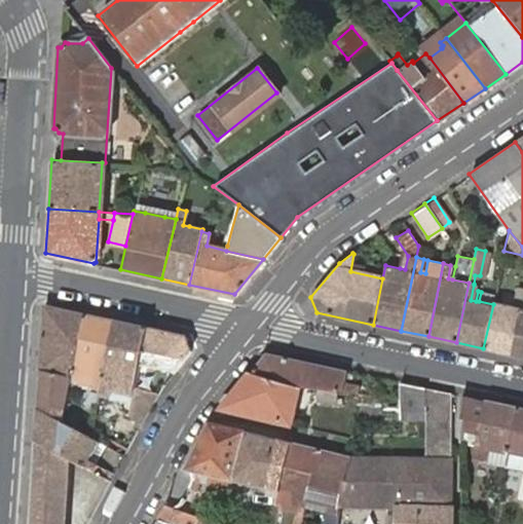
[(521,310),(522,298),(522,289),(511,287),(507,307),(521,310)]
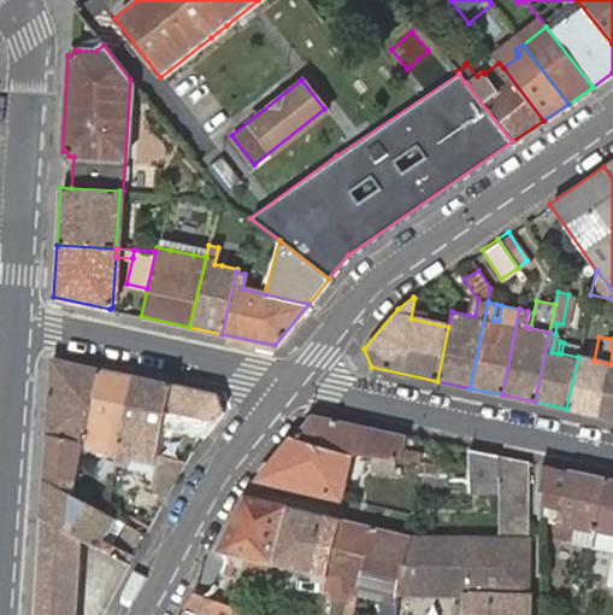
[(600,416),(612,419),(612,350),(611,364),(600,416)]
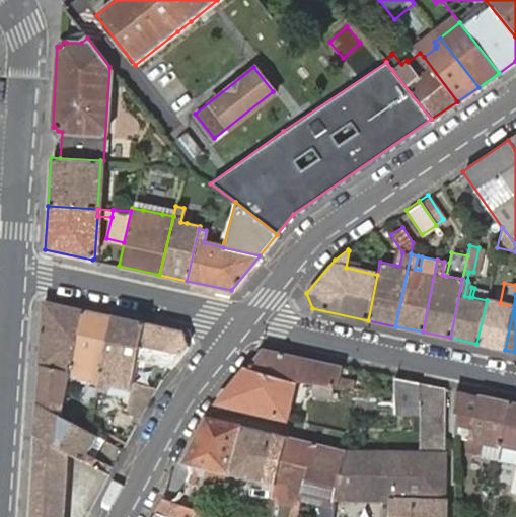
[(476,344),(505,350),(514,306),(500,303),(487,299),(487,300),(476,344)]
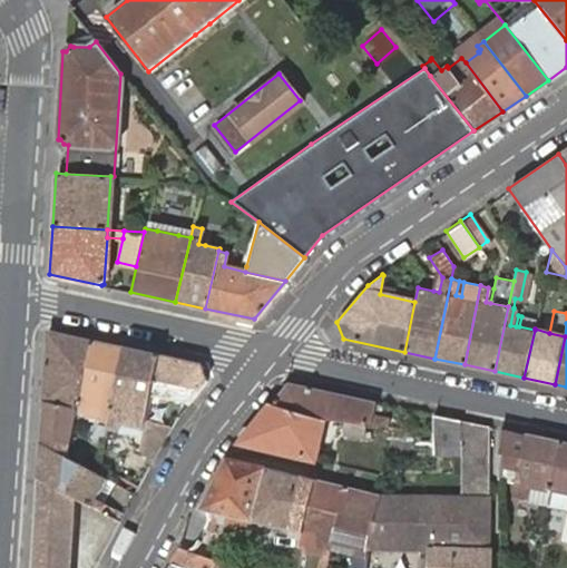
[(42,399),(39,442),(65,456),(75,408),(77,403),(89,340),(46,331),(42,399)]
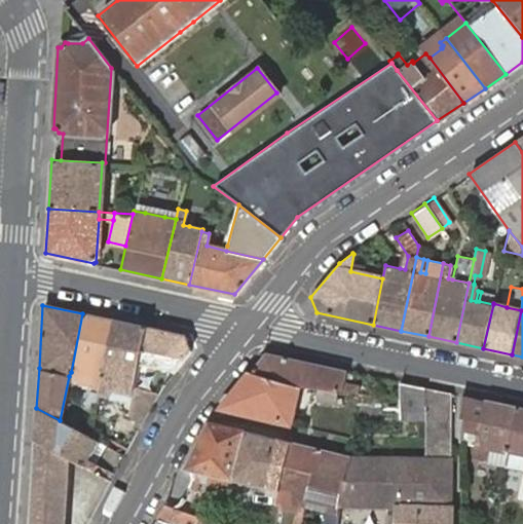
[(114,321),(82,313),(71,372),(88,376),(94,377),(90,390),(100,393),(114,321)]
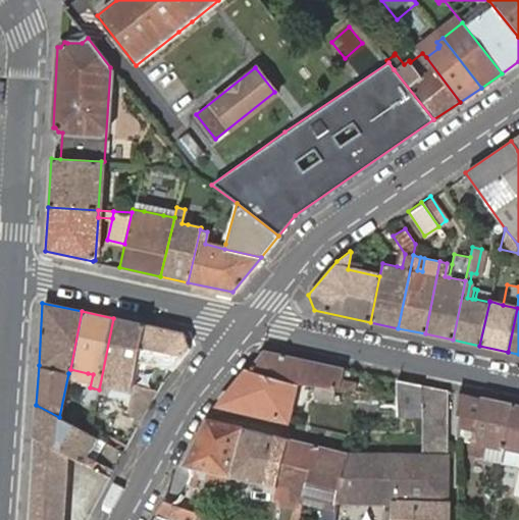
[(145,324),(113,318),(99,390),(108,392),(110,378),(115,379),(133,383),(133,382),(136,367),(137,361),(145,324)]
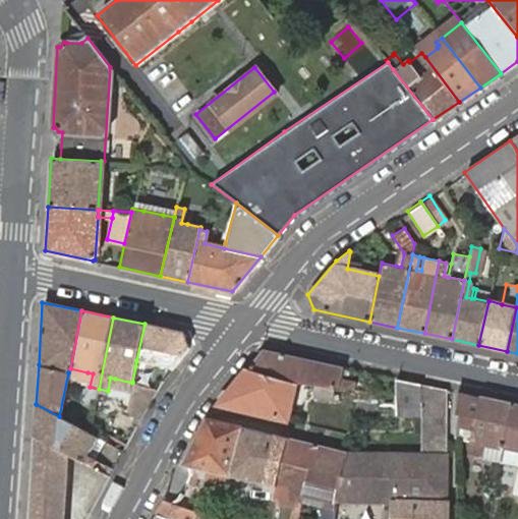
[(182,332),(145,324),(136,360),(135,366),(142,367),(144,361),(170,367),(187,347),(182,332)]
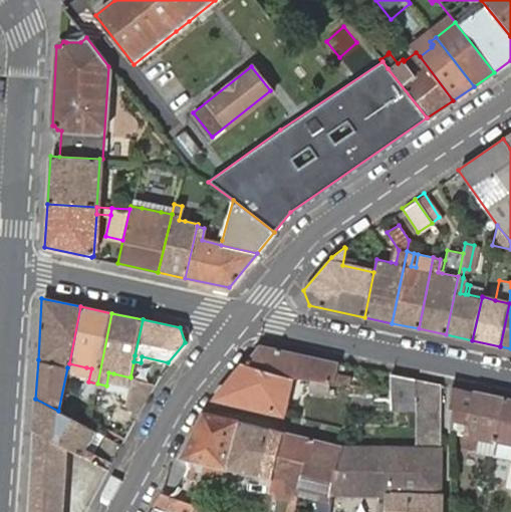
[(335,372),(338,361),(259,345),(244,363),(291,377),(296,377),(308,378),(348,384),(349,375),(335,372)]
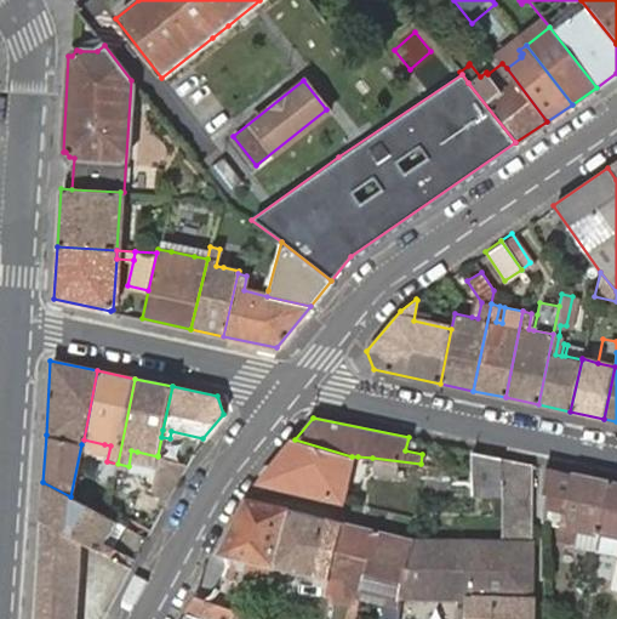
[(352,456),(295,439),(262,481),(340,499),(352,456)]
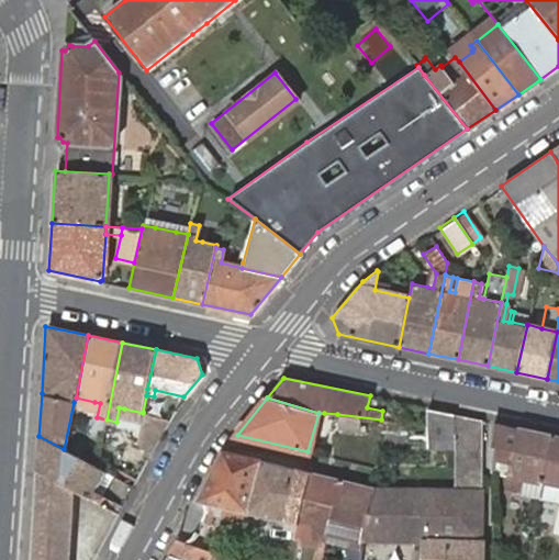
[(454,414),(425,409),(425,422),(425,447),(454,447),(454,414)]
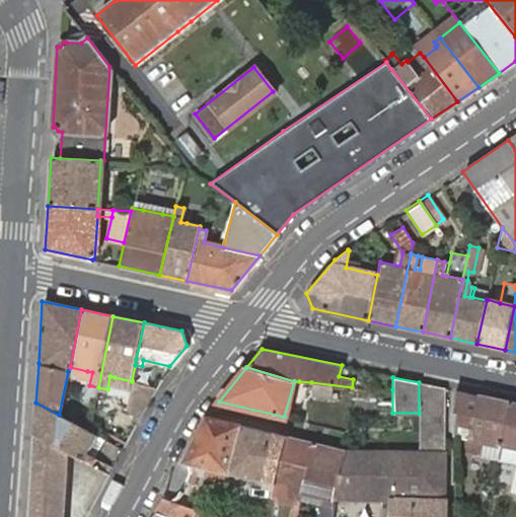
[(126,409),(139,417),(154,387),(132,380),(132,381),(126,409)]
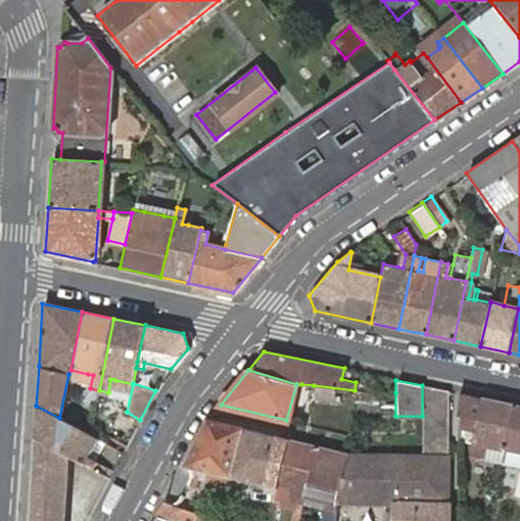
[(447,390),(422,385),(422,416),(422,434),(422,455),(447,456),(447,390)]
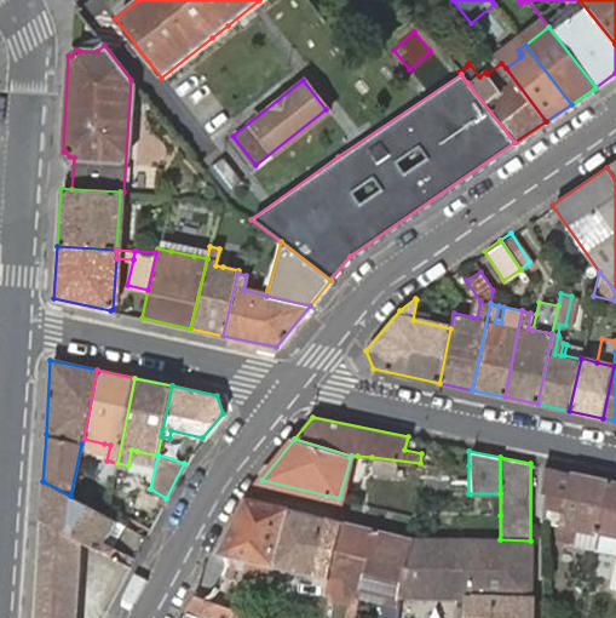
[(608,480),(542,465),(542,503),(563,508),(559,526),(557,536),(596,544),(598,532),(608,480)]
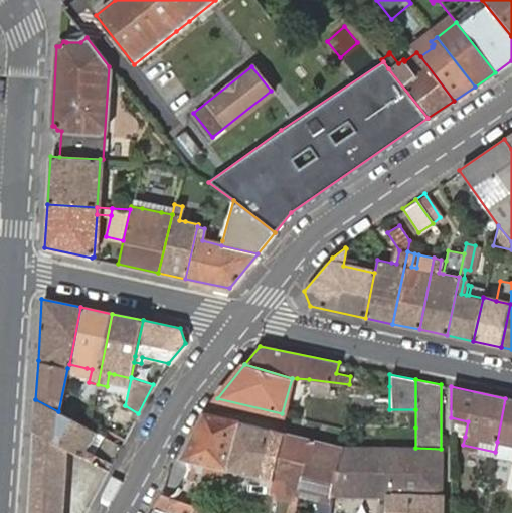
[(511,399),(505,398),(497,442),(511,445),(511,399)]
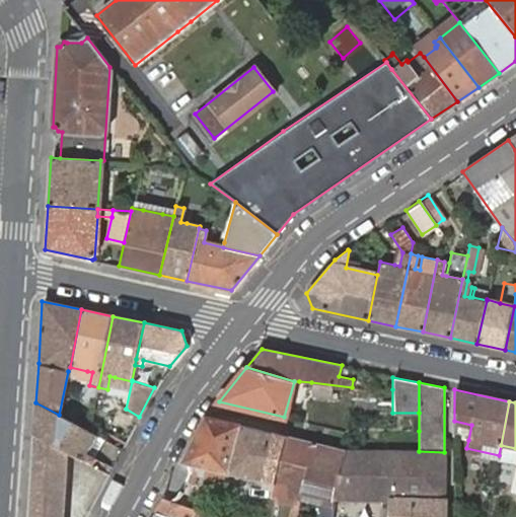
[(33,433),(38,436),(66,451),(96,467),(99,461),(86,453),(96,435),(59,415),(35,402),(33,433)]
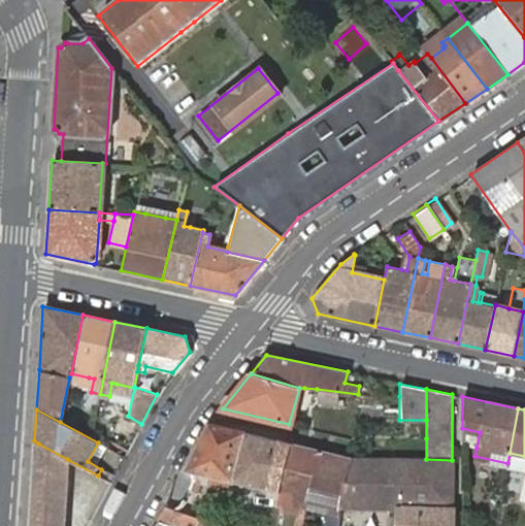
[(290,442),(209,425),(185,470),(186,471),(187,471),(187,472),(188,472),(189,473),(189,474),(190,475),(190,477),(190,478),(190,479),(191,480),(190,481),(190,482),(190,483),(190,484),(189,485),(189,486),(199,488),(199,481),(199,474),(231,482),(279,492),(290,442)]
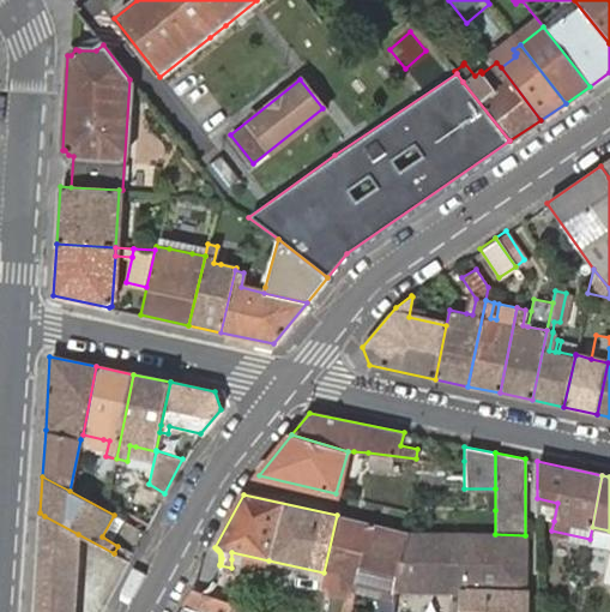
[(557,503),(537,498),(537,516),(554,521),(557,503)]
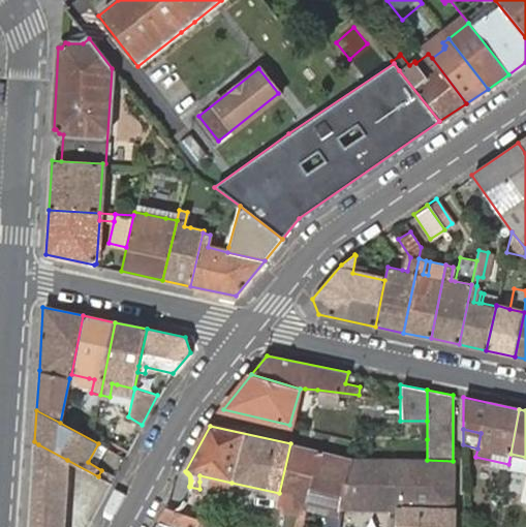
[(38,444),(34,441),(33,453),(33,458),(28,526),(62,526),(67,460),(38,444)]
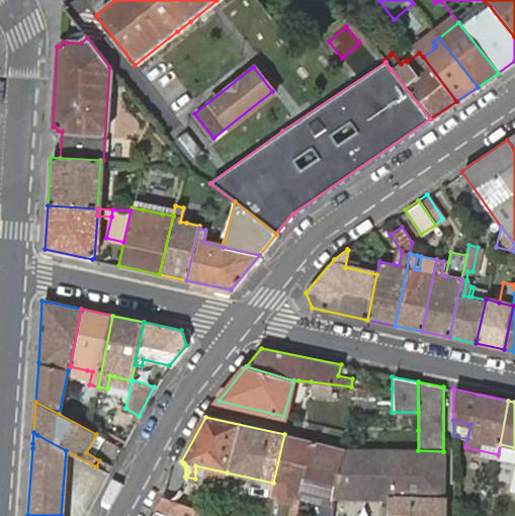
[(314,441),(284,434),(273,483),(296,489),(294,497),(292,505),(297,507),(314,441)]
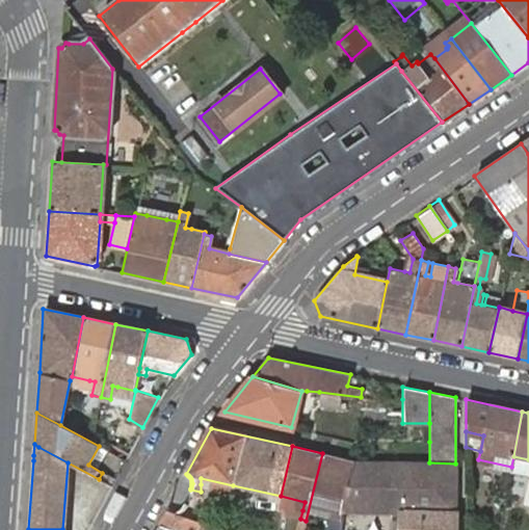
[(353,461),(322,453),(306,521),(312,522),(314,512),(316,505),(334,509),(332,517),(329,529),(339,529),(341,510),(353,461)]
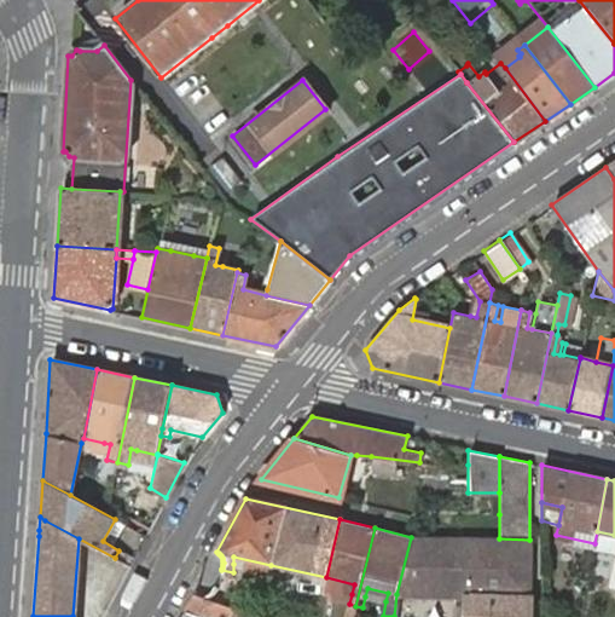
[(595,543),(593,548),(614,553),(614,535),(597,531),(595,543)]
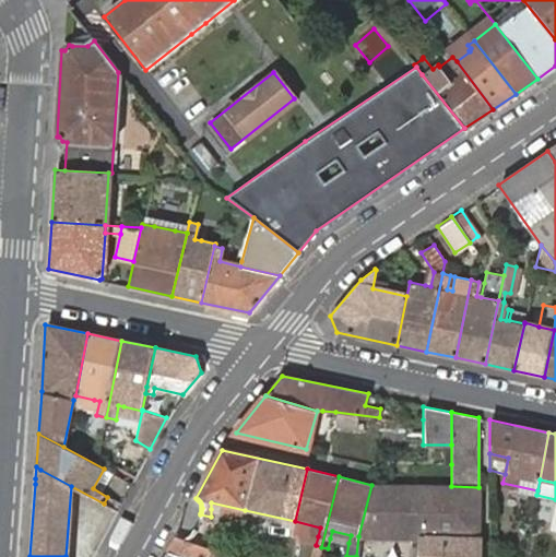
[(410,486),(371,485),(358,536),(409,537),(410,486)]
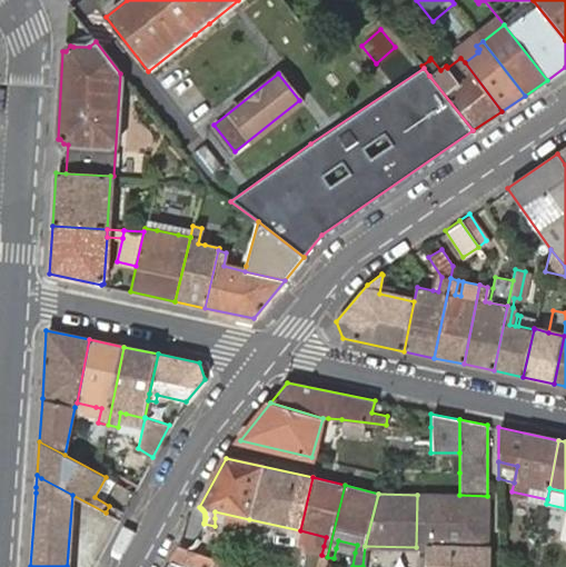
[(459,495),(417,495),(416,547),(428,547),(486,548),(487,496),(459,495)]
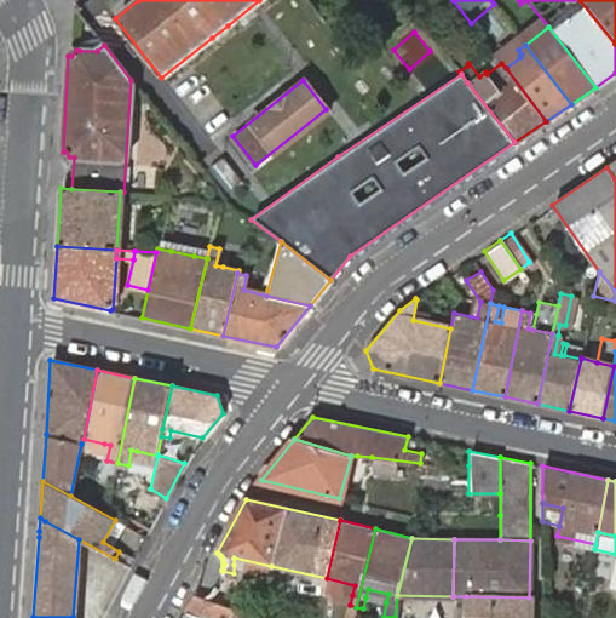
[(234,558),(234,565),(269,573),(271,566),(234,558)]
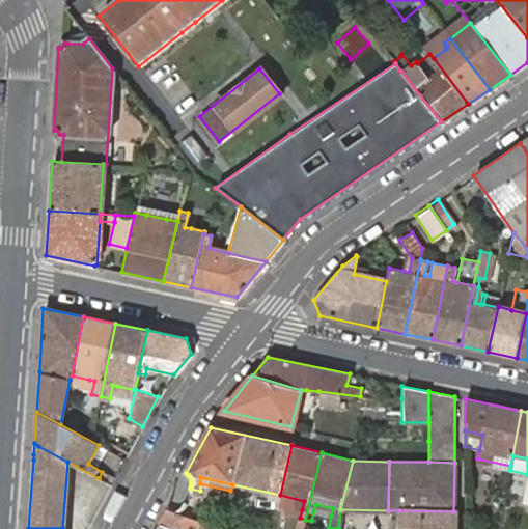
[(304,501),(280,495),(280,496),(278,503),(285,505),(302,509),(304,501)]
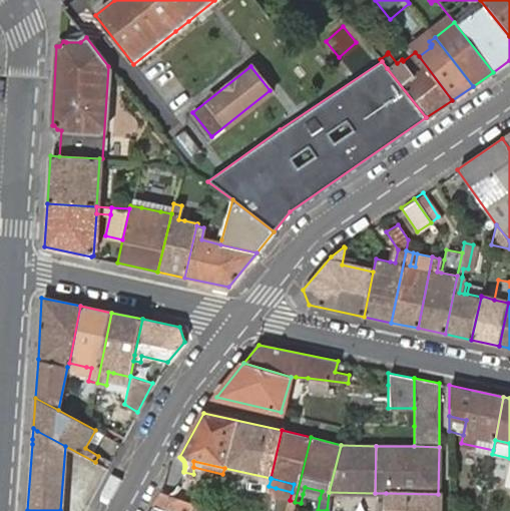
[(276,488),(269,486),(268,491),(272,492),(266,510),(274,510),(277,499),(275,492),(276,488)]
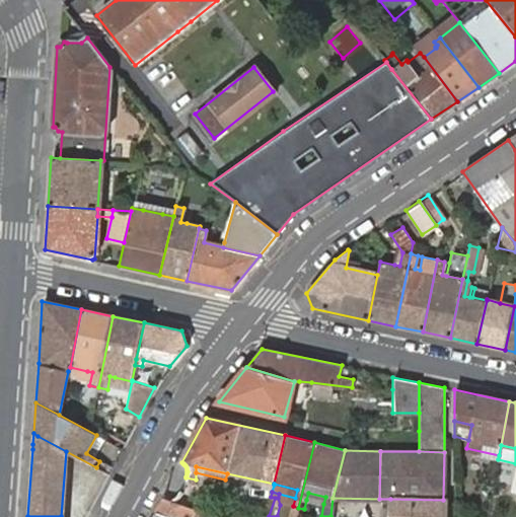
[(308,493),(306,500),(323,504),(325,497),(308,493)]
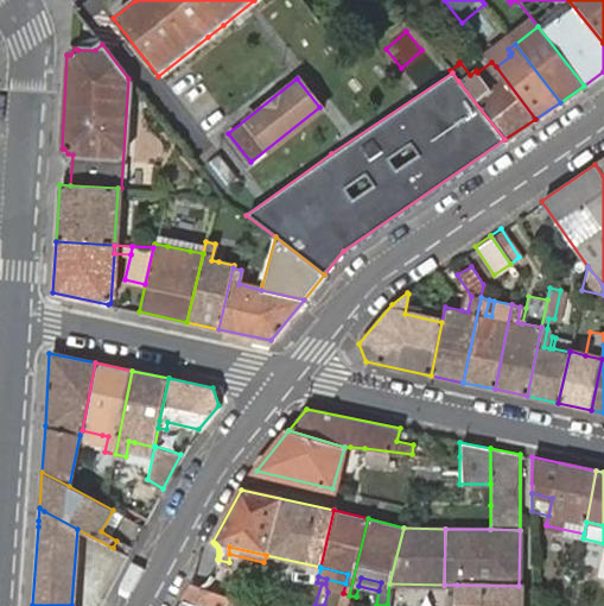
[(274,605),(227,597),(190,584),(182,600),(198,605),(274,605)]
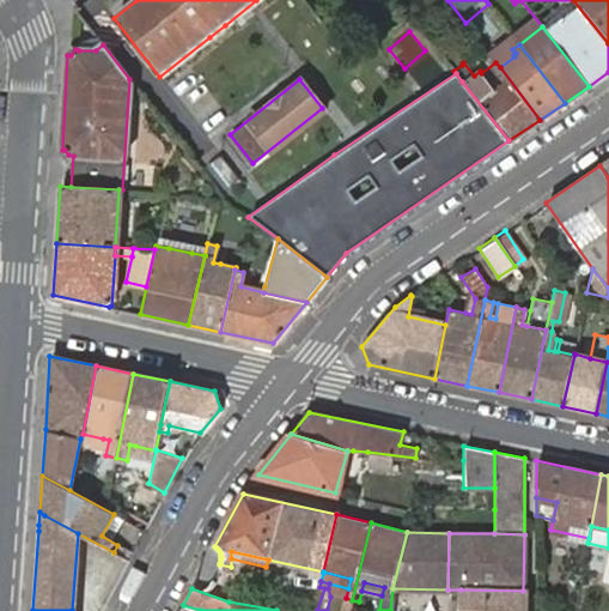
[(523,610),(523,591),(461,590),(460,610),(523,610)]
